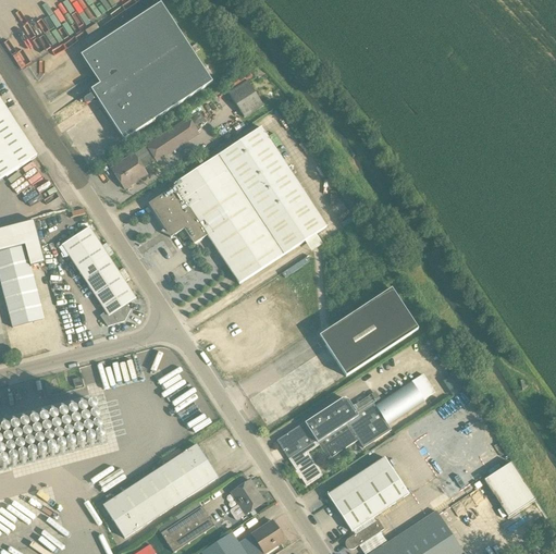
[(95,96),(122,138),(211,81),(161,2),(79,53),(98,82),(89,88),(91,90),(84,96),(83,97),(83,98),(83,99),(83,100),(84,101),(85,101),(86,101),(87,101),(95,96)]
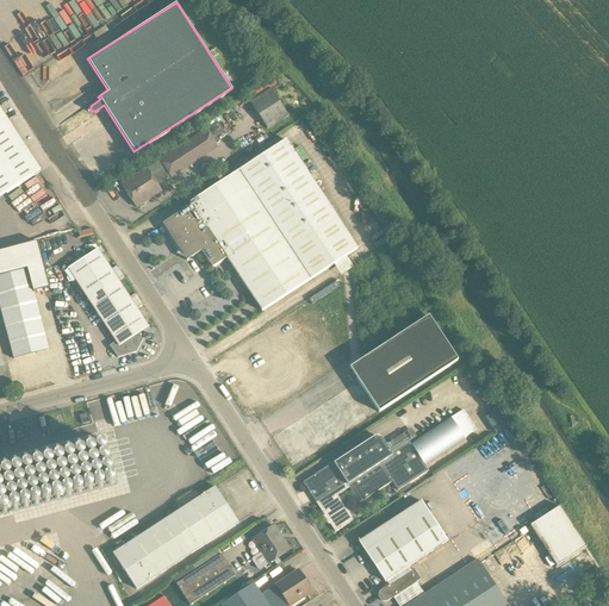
[(249,99),(266,126),(287,113),(269,86),(249,99)]
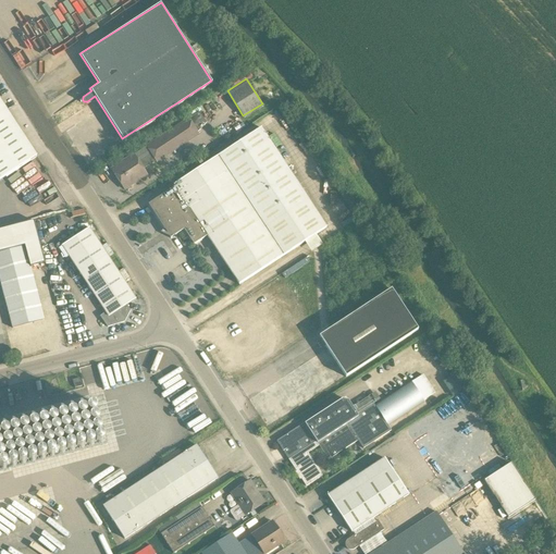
[(0,176),(36,155),(0,100),(0,176)]
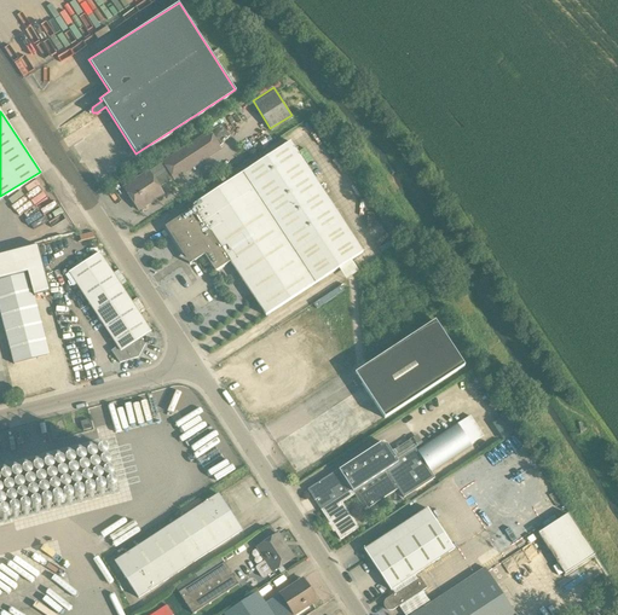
[(162,161),(148,170),(122,185),(137,208),(162,192),(157,185),(172,175),(173,178),(220,148),(218,144),(229,133),(220,121),(208,129),(208,131),(162,161)]
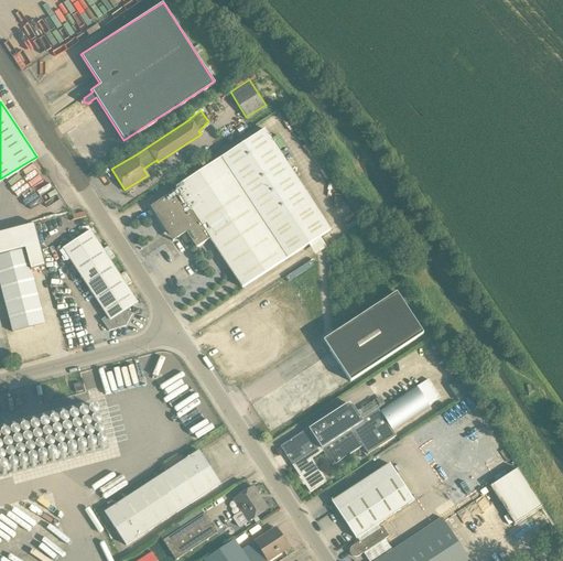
[(208,237),(241,286),(329,226),(262,127),(175,185),(175,187),(149,205),(172,239),(185,230),(195,246),(208,237)]
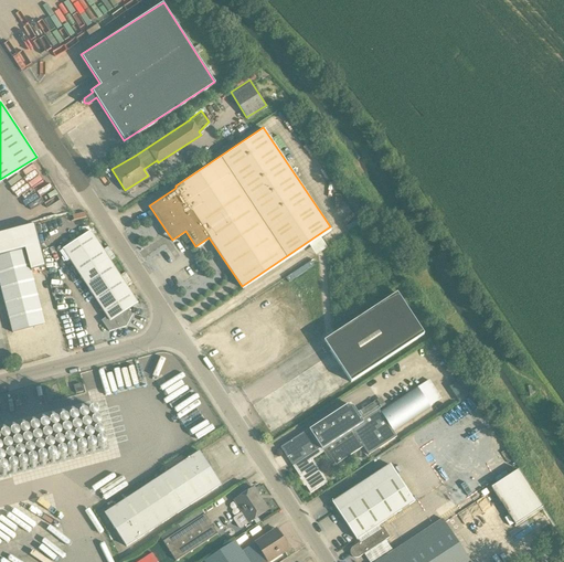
[(106,315),(100,318),(108,329),(125,324),(131,313),(127,307),(137,300),(89,229),(62,247),(106,315)]
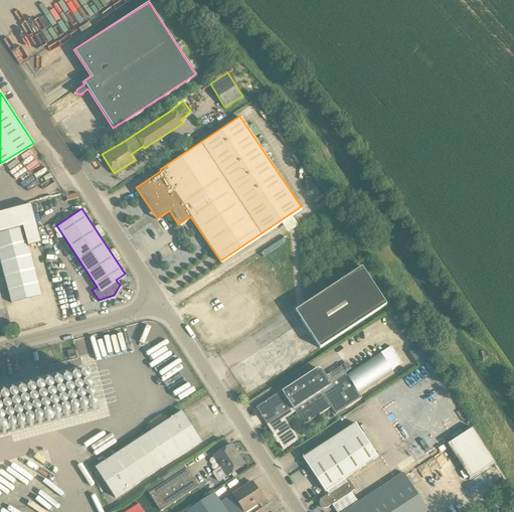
[(40,293),(22,225),(0,230),(0,262),(10,301),(40,293)]
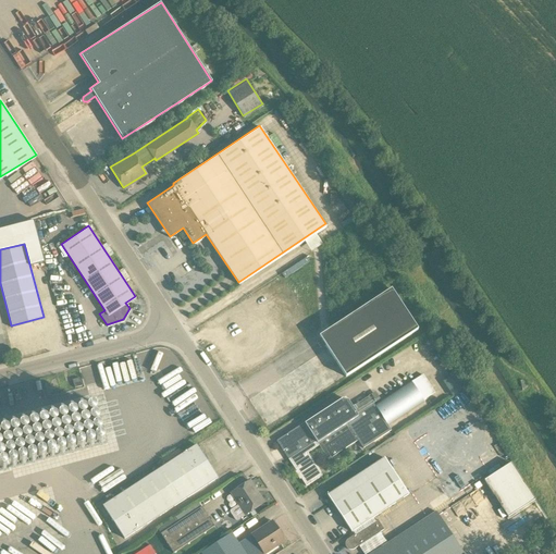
[(325,346),(248,397),(266,425),(344,373),(345,374),(416,325),(390,286),(318,334),(325,346)]
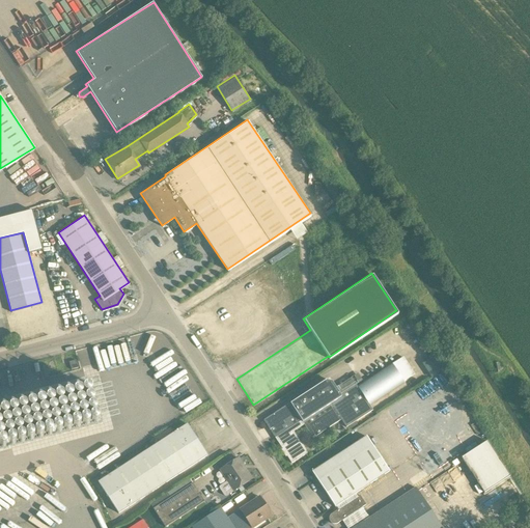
[(368,403),(403,380),(402,379),(414,372),(401,355),(391,362),(390,360),(356,384),(351,376),(334,386),(331,380),(325,378),(289,401),(289,400),(267,415),(262,418),(273,434),(290,461),(306,451),(291,429),(303,422),(311,436),(340,417),(344,424),(371,408),(368,403)]
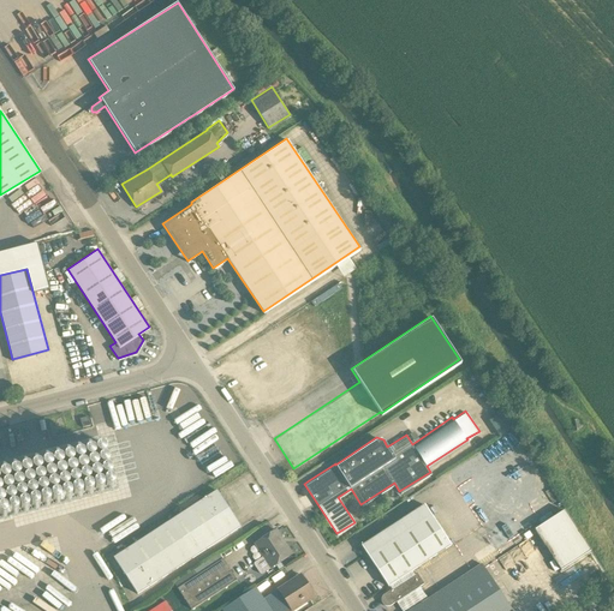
[(87,414),(79,417),(82,425),(89,423),(87,414)]
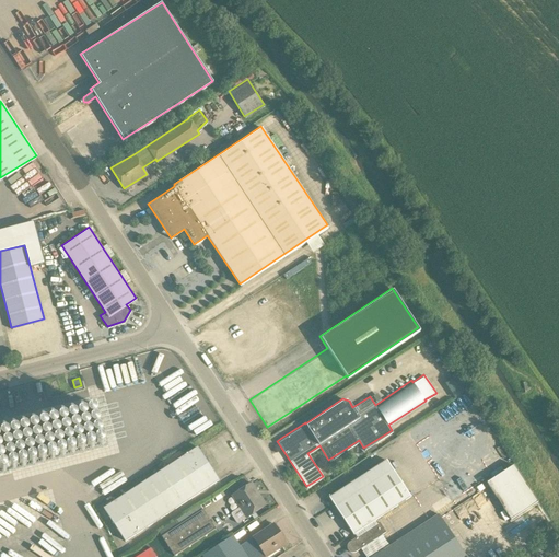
[(523,378),(521,379),(523,389),(530,385),(530,381),(523,378)]
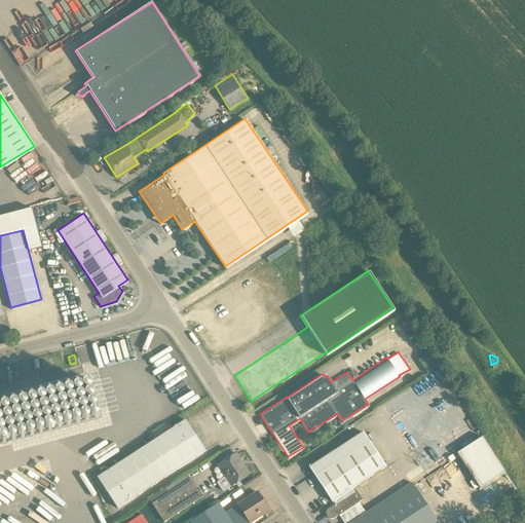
[(426,371),(437,364),(434,360),(423,367),(426,371)]
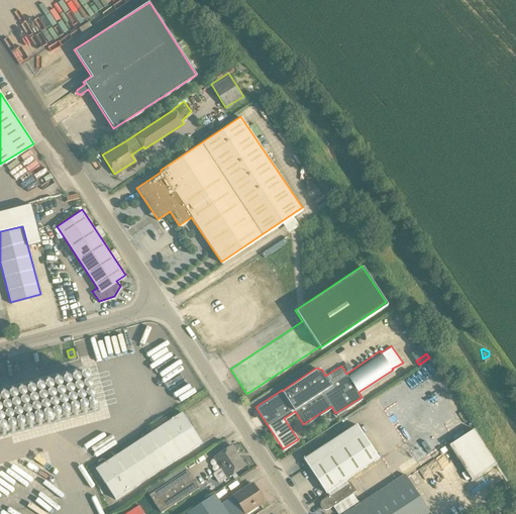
[(88,377),(87,376),(85,375),(84,375),(83,375),(81,376),(80,377),(80,379),(80,380),(81,382),(82,383),(83,383),(84,383),(85,383),(87,383),(88,382),(88,381),(89,379),(88,378),(88,377)]
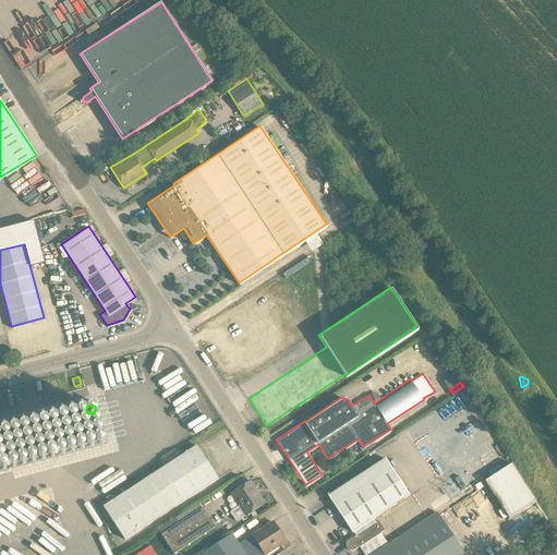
[(85,409),(84,408),(82,407),(81,407),(80,408),(77,409),(77,410),(76,411),(76,413),(77,414),(79,415),(80,415),(81,417),(83,417),(84,415),(85,414),(85,413),(86,412),(85,410),(85,409)]
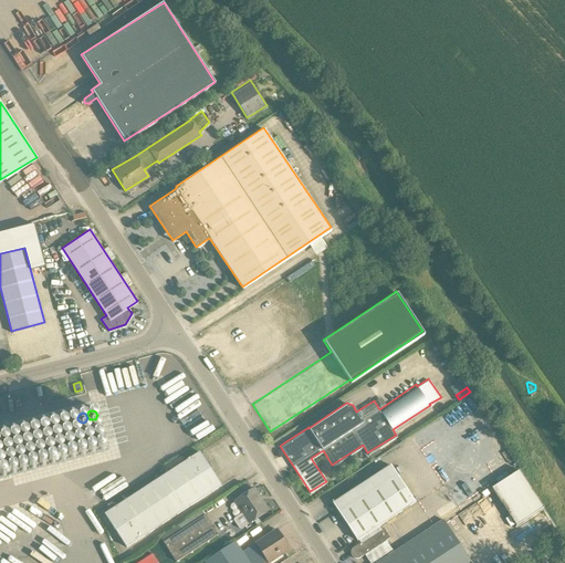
[(76,417),(75,416),(74,416),(72,416),(71,416),(70,417),(69,418),(67,419),(67,421),(69,423),(70,424),(71,425),(72,425),(74,425),(75,424),(76,423),(77,421),(77,420),(77,419),(76,417)]
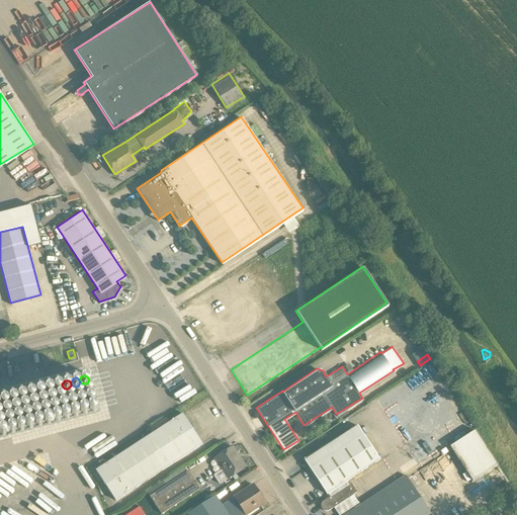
[(61,384),(60,383),(59,382),(57,382),(56,382),(55,383),(54,384),(54,387),(54,388),(54,389),(55,390),(56,391),(57,391),(59,391),(60,391),(61,390),(62,389),(62,387),(62,385),(61,384)]
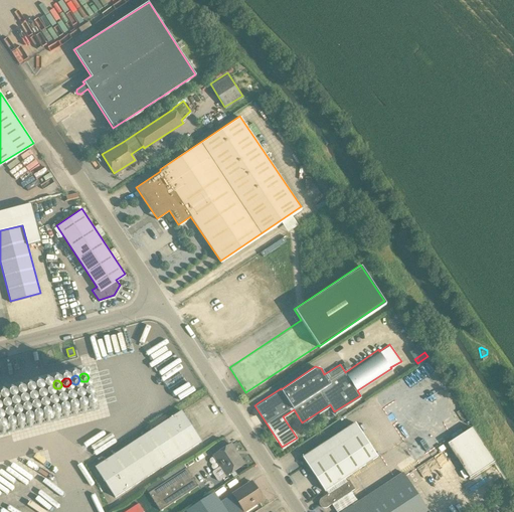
[(51,384),(50,383),(49,383),(47,382),(46,383),(45,384),(44,385),(43,386),(44,388),(44,389),(45,390),(46,391),(47,391),(49,391),(50,390),(51,389),(52,388),(52,387),(52,385),(51,384)]
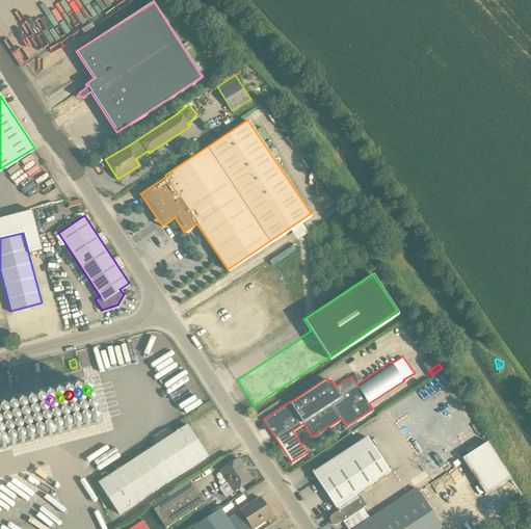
[(93,396),(91,395),(90,395),(88,395),(87,395),(86,396),(85,397),(84,399),(84,400),(85,401),(86,402),(87,403),(88,403),(90,403),(91,402),(93,402),(94,400),(94,399),(94,398),(93,396)]
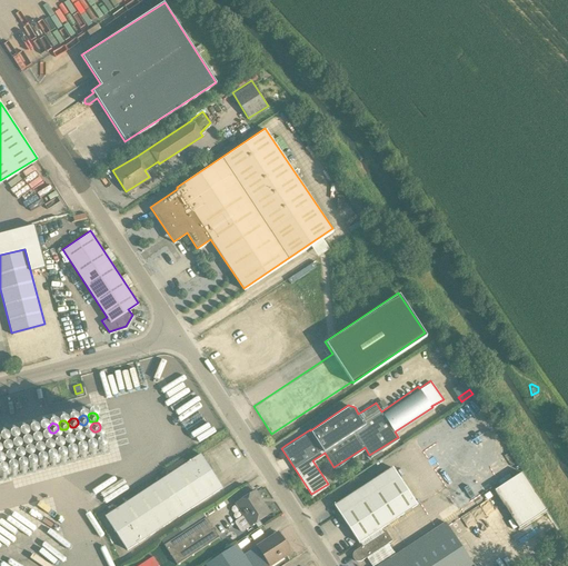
[(89,427),(88,426),(87,425),(85,425),(83,425),(82,426),(81,427),(80,429),(81,430),(81,433),(82,434),(83,434),(85,434),(87,434),(88,434),(89,433),(90,432),(90,429),(90,428),(89,427)]
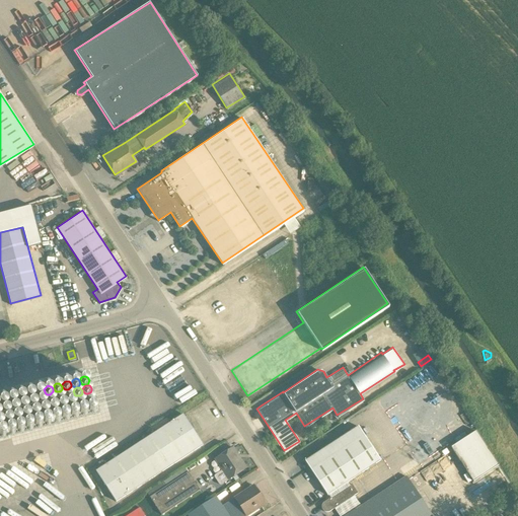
[(43,389),(42,388),(41,388),(39,388),(38,388),(37,389),(35,390),(35,391),(35,393),(35,394),(37,395),(38,396),(40,396),(41,396),(42,395),(43,395),(44,393),(44,392),(44,391),(43,389)]
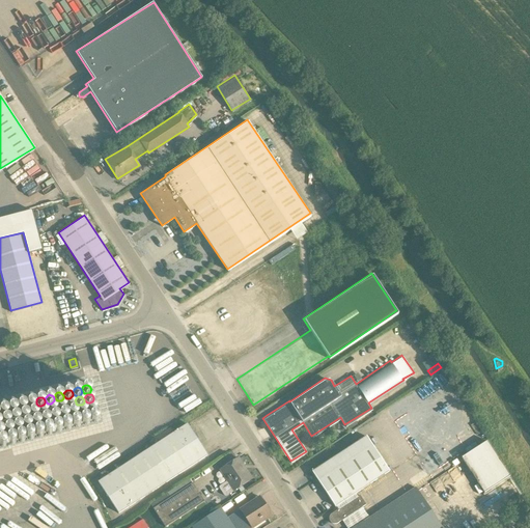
[(74,400),(73,399),(72,398),(70,398),(68,399),(67,399),(66,401),(66,403),(66,404),(66,406),(67,407),(68,407),(71,408),(72,408),(73,407),(74,406),(75,405),(75,404),(75,401),(74,400)]
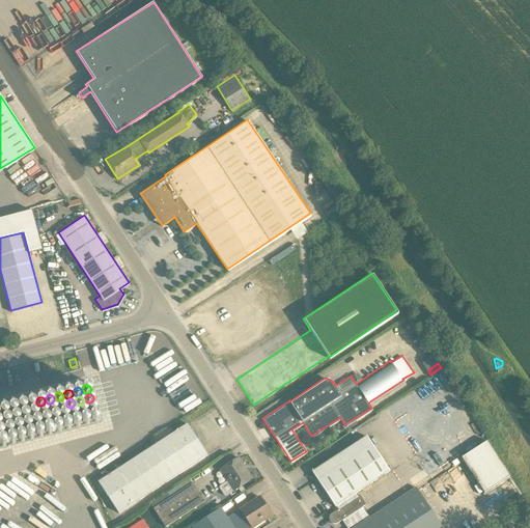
[(34,401),(33,400),(32,399),(31,399),(29,399),(28,400),(27,401),(27,404),(27,405),(27,406),(28,407),(29,408),(31,408),(32,408),(33,408),(34,407),(35,406),(35,404),(35,403),(34,401)]
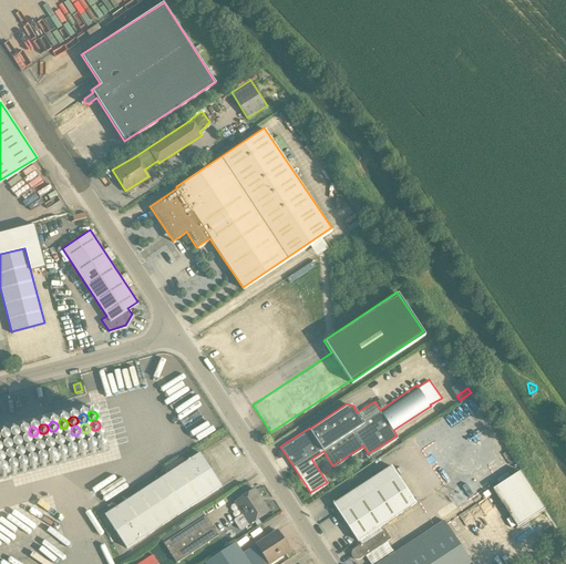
[(28,431),(27,430),(24,429),(23,429),(21,430),(20,430),(19,432),(19,433),(19,434),(20,437),(20,438),(22,438),(23,439),(24,439),(26,438),(27,437),(28,436),(28,434),(28,432),(28,431)]
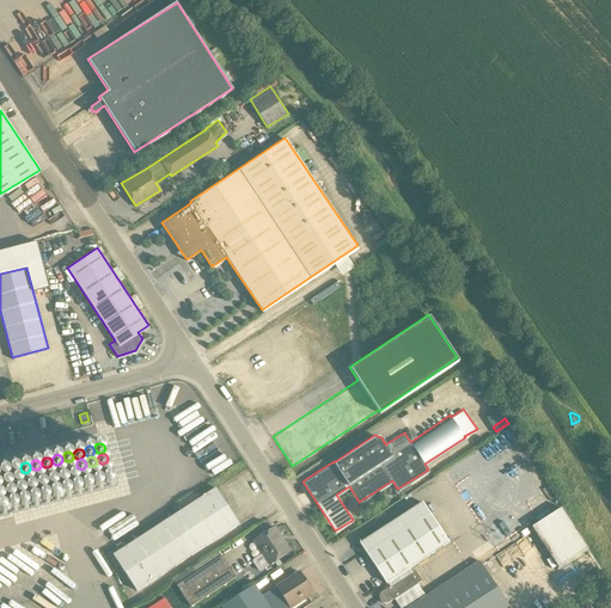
[(74,464),(73,462),(72,462),(71,462),(68,462),(67,464),(66,465),(66,466),(66,468),(66,470),(67,471),(68,472),(71,472),(72,472),(73,471),(74,470),(75,468),(75,467),(75,466),(74,464)]
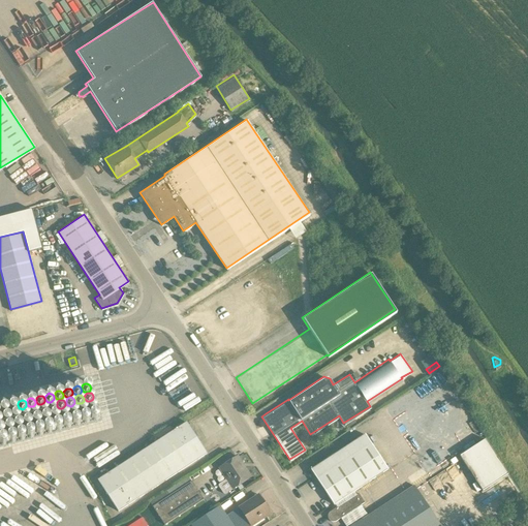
[(55,404),(54,403),(53,402),(52,402),(50,402),(49,403),(48,404),(48,406),(48,407),(48,409),(49,410),(50,410),(52,410),(53,410),(54,410),(55,409),(56,408),(56,406),(56,405),(55,404)]
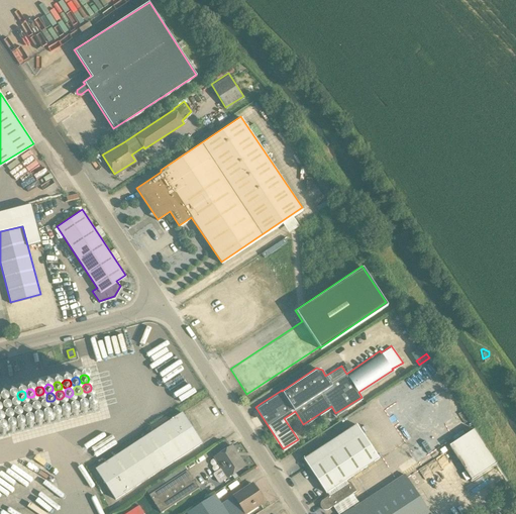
[(92,394),(91,393),(90,393),(89,393),(87,393),(86,394),(85,395),(85,397),(85,398),(85,399),(86,400),(87,401),(89,401),(90,401),(91,401),(92,400),(93,398),(93,397),(93,396),(92,394)]
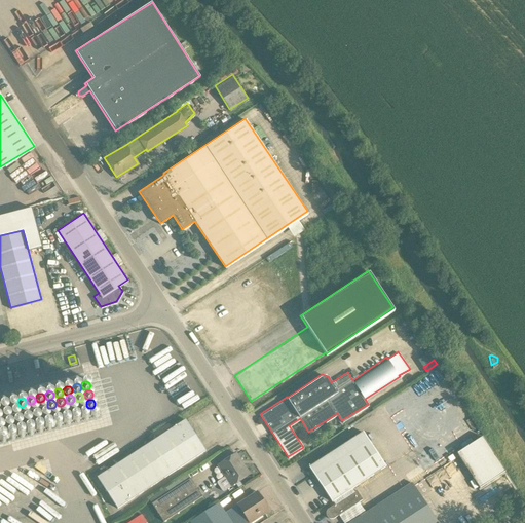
[(16,402),(15,401),(13,401),(12,401),(10,401),(9,402),(8,403),(8,404),(8,406),(9,407),(10,408),(11,409),(12,409),(13,409),(15,408),(16,408),(16,406),(16,405),(16,404),(16,402)]
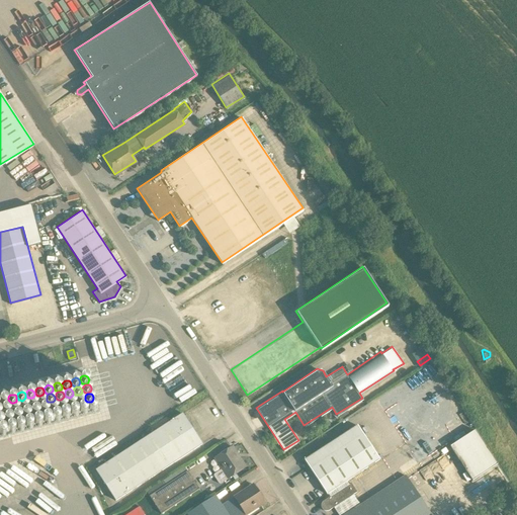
[(46,398),(45,397),(42,396),(41,396),(39,397),(38,398),(37,399),(37,400),(37,402),(38,403),(38,404),(40,405),(41,405),(42,405),(44,404),(45,403),(46,402),(46,401),(46,399),(46,398)]
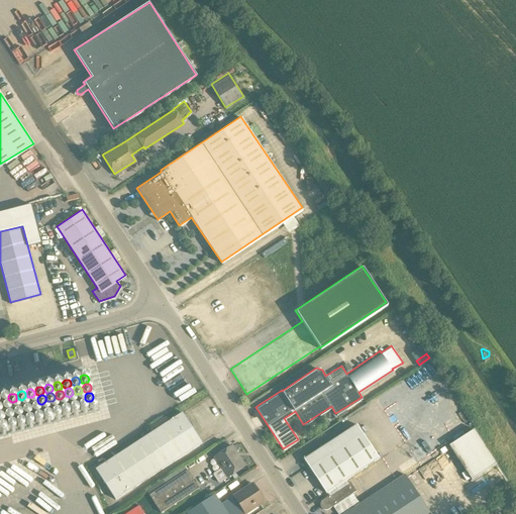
[(84,397),(83,396),(81,395),(80,395),(78,395),(77,396),(76,397),(76,399),(76,400),(77,402),(77,403),(79,403),(80,404),(81,403),(82,403),(83,402),(84,401),(84,399),(84,398),(84,397)]
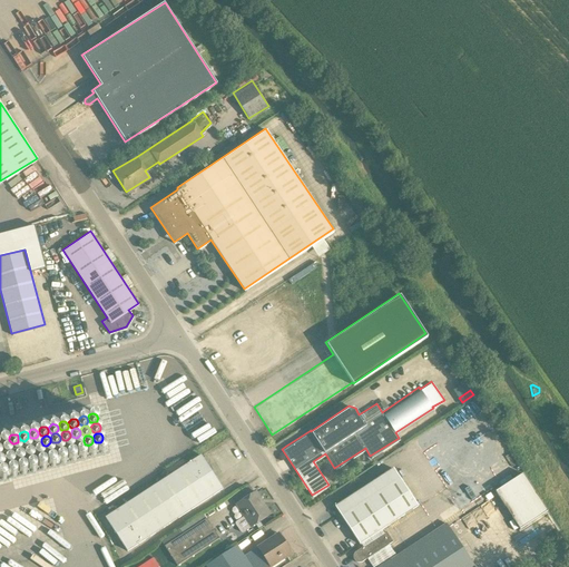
[(8,439),(7,438),(5,437),(3,437),(2,437),(0,438),(0,439),(0,443),(1,445),(2,446),(3,446),(5,446),(7,446),(8,445),(8,443),(9,441),(8,440),(8,439)]
